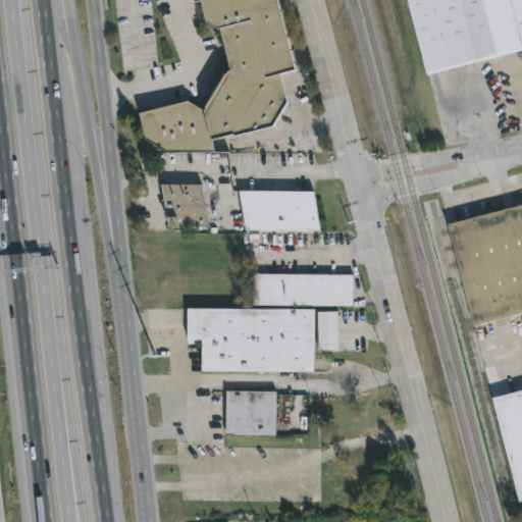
[(206,19),(201,0),(195,1),(194,0),(276,0),(294,69),(279,72),(286,102),(273,125),(212,141),(215,151),(166,152),(145,140),(139,113),(188,102),(204,112),(229,71),(219,29),(206,19)]
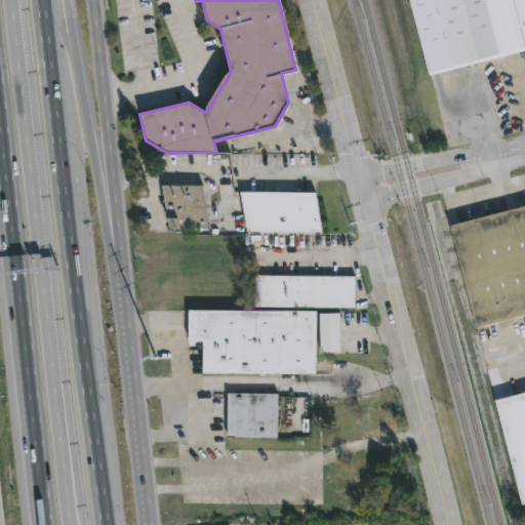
[(524,0),(409,0),(430,75),(524,49),(524,0)]
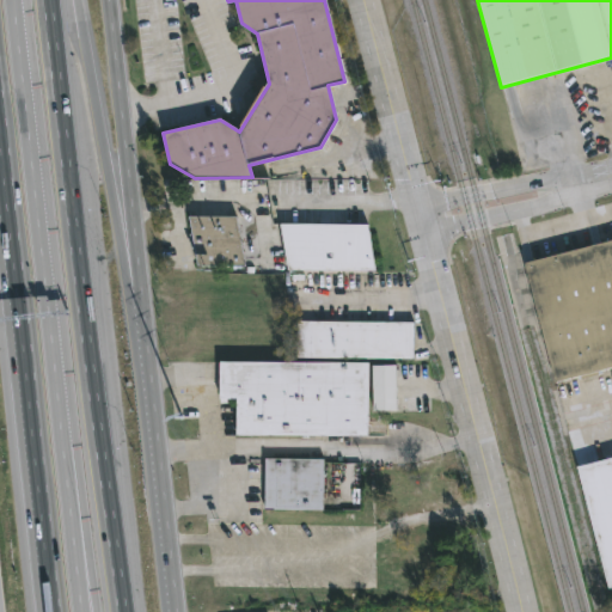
[(237,218),(244,264),(199,264),(190,216),(237,218)]
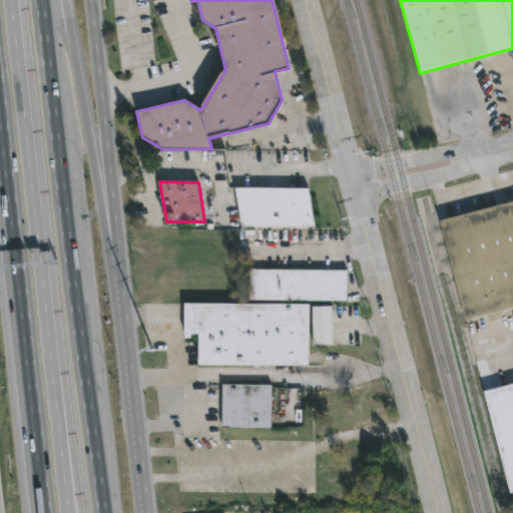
[(235,187),(308,188),(314,226),(241,225),(235,187)]
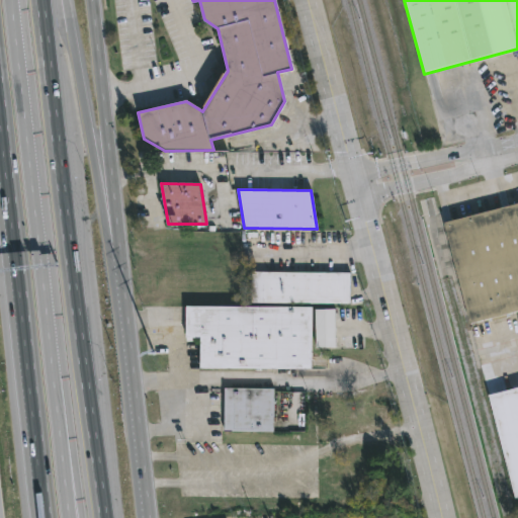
[(517,309),(470,322),(444,223),(517,202),(517,309)]
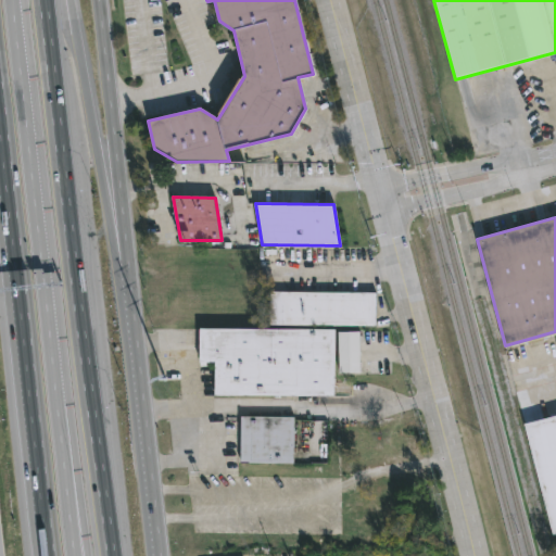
[(269,292),(374,292),(374,326),(269,326),(269,292)]
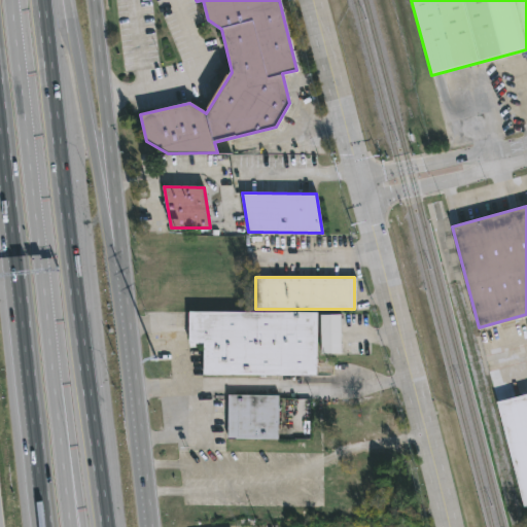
[(315,312),(188,311),(188,346),(204,346),(203,375),(315,375),(315,312)]
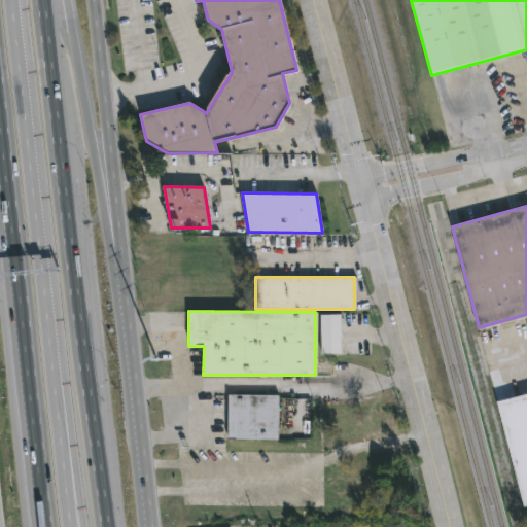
[(320,314),(321,352),(341,352),(340,314),(320,314)]
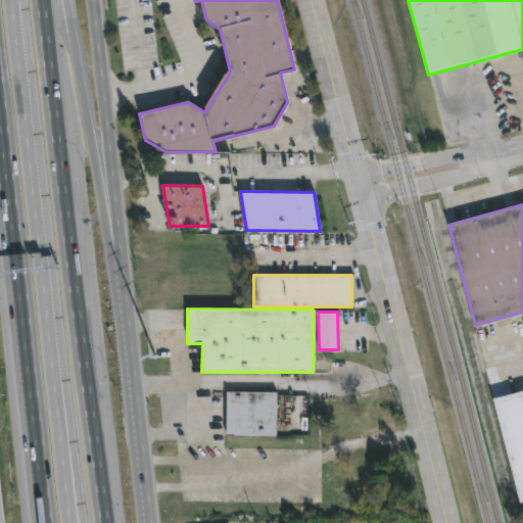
[(522,393),(522,504),(520,505),(493,401),(522,393)]
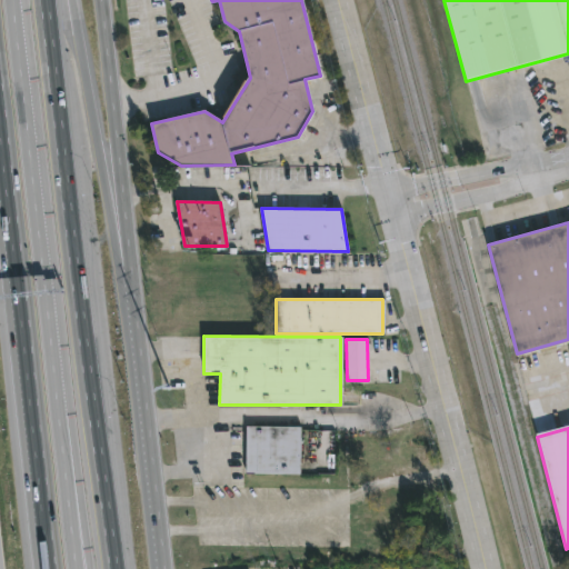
[(246,429),(299,429),(298,476),(245,475),(246,429)]
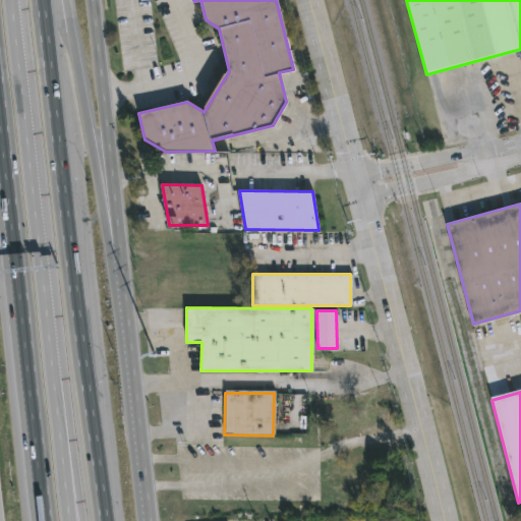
All buildings are outlined.
